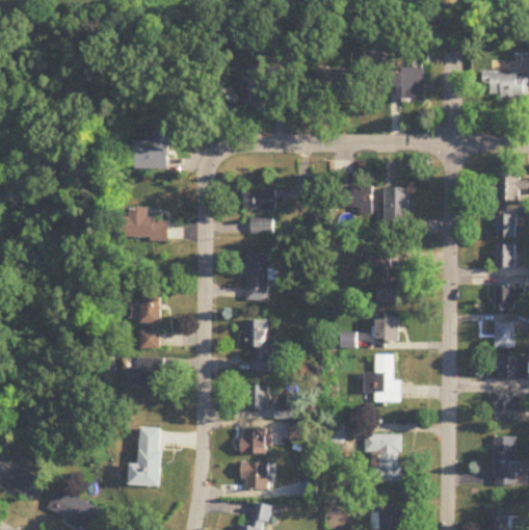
[(272,85),(272,64),(240,63),(238,104),(255,104),(256,85),(272,85)]
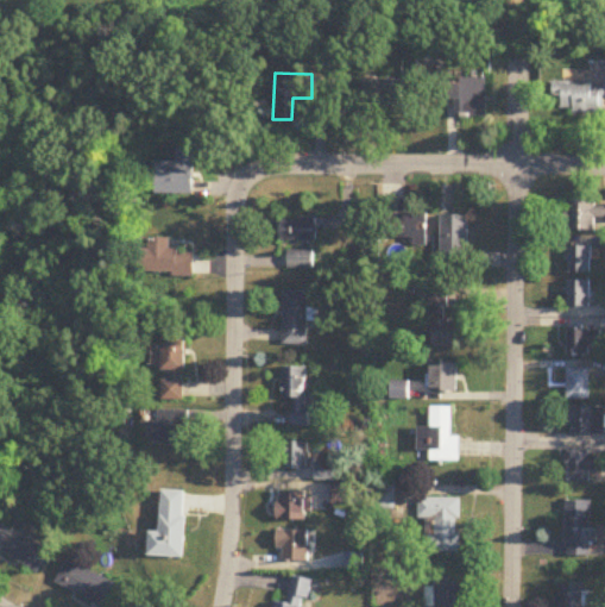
[(438,98),(454,98),(454,114),(485,114),(485,76),(438,76),(438,98)]
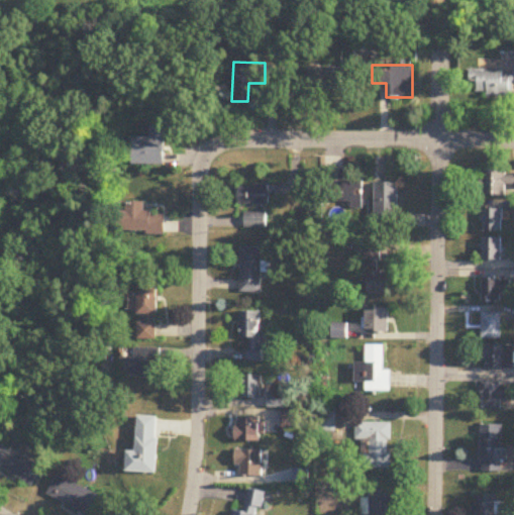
[(468,69),(468,82),(475,82),(475,94),(512,94),(511,83),(513,82),(513,65),(512,65),(512,69),(468,69)]
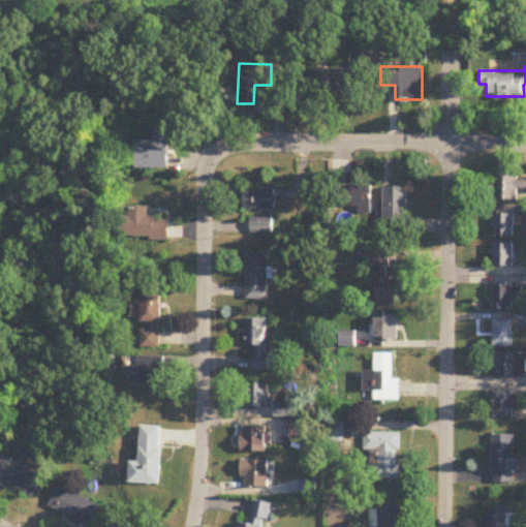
[(354,67),(313,67),(313,89),(353,89),(354,67)]
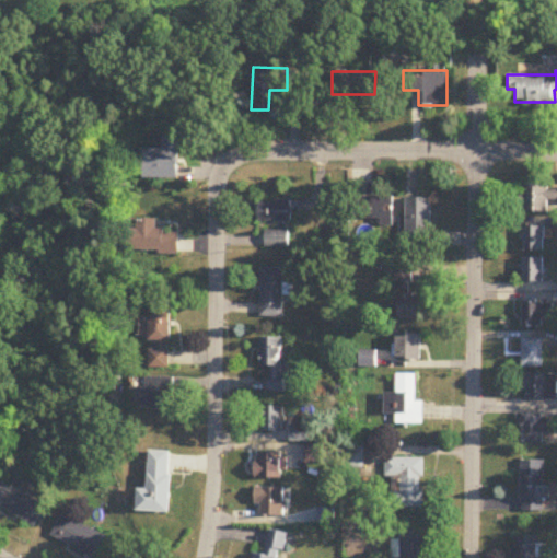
[(142,176),(177,176),(177,136),(163,136),(163,147),(142,147),(142,176)]
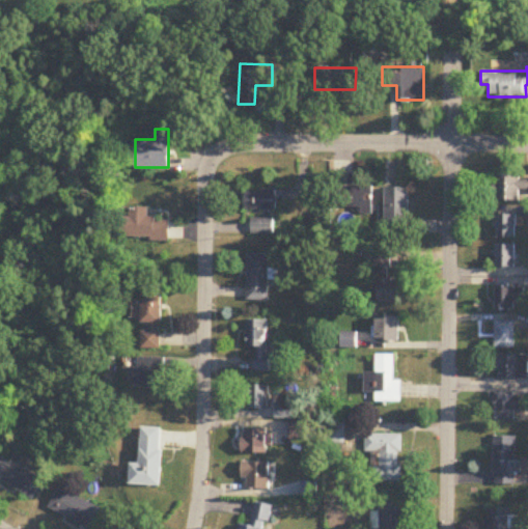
[(527,174),(494,175),(493,199),(517,199),(517,191),(527,190),(527,174)]
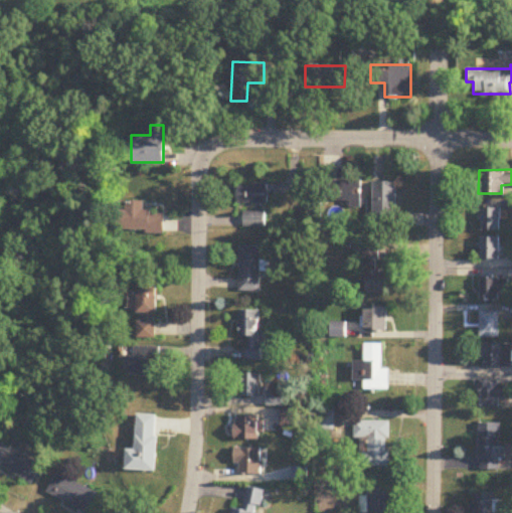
[(360,179),(324,179),(324,203),(360,203),(360,179)]
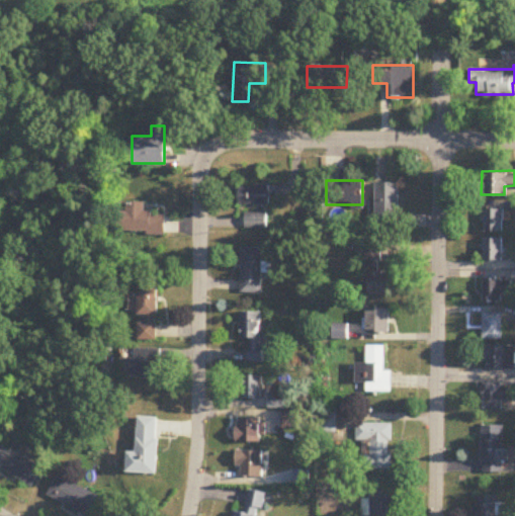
[(398,181),(373,181),(373,221),(398,221),(398,181)]
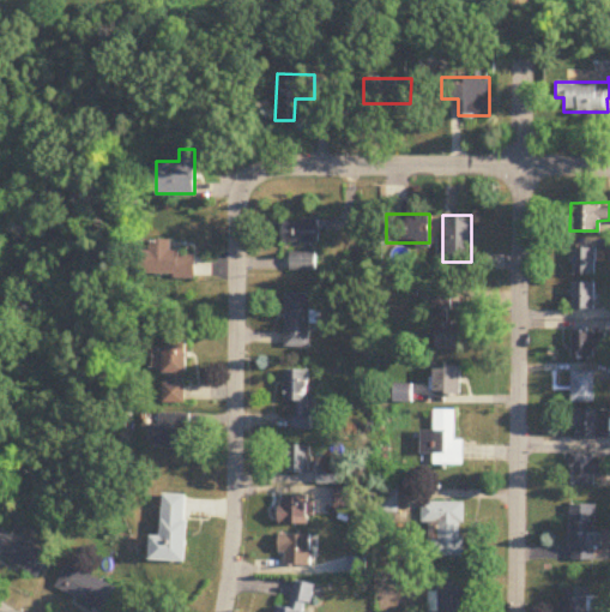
[(318,219),(279,219),(279,241),(318,241),(318,219)]
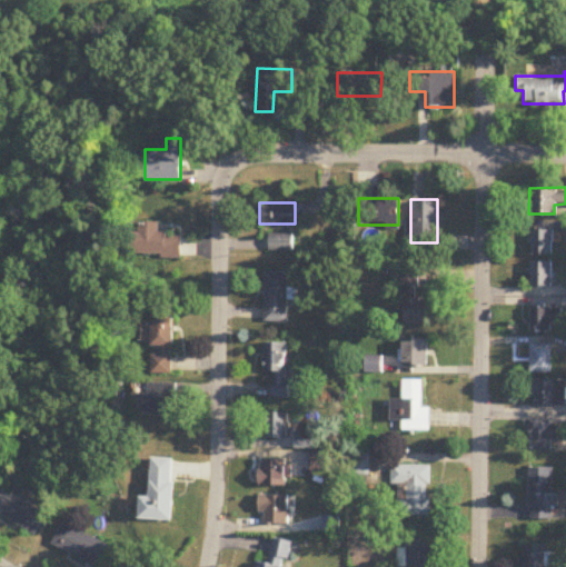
[(180,234),(158,234),(158,220),(139,220),(139,230),(127,230),(127,254),(180,255),(180,234)]
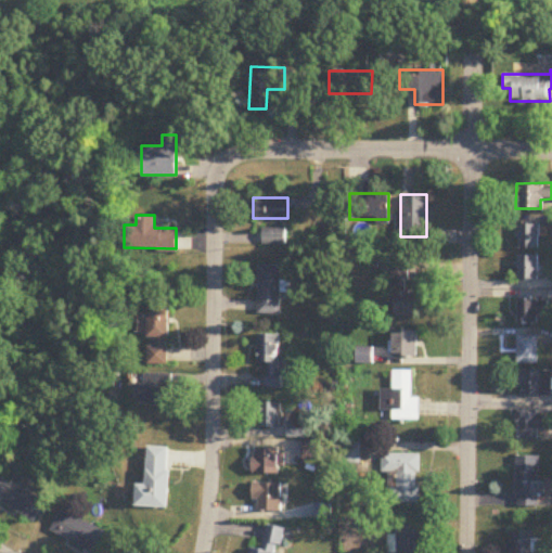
[(537,222),(516,222),(516,247),(537,247),(537,222)]
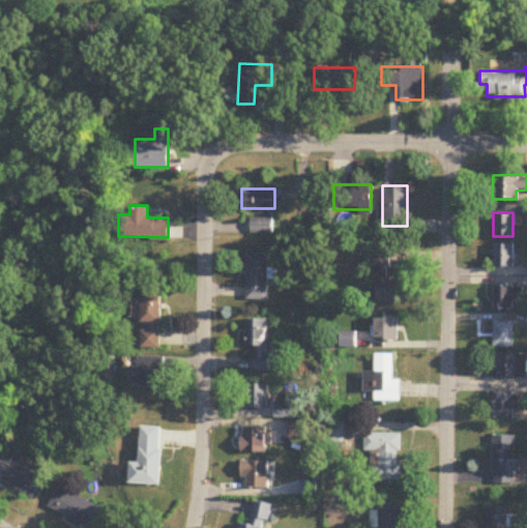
[(268,218),(251,218),(251,232),(268,232),(268,218)]
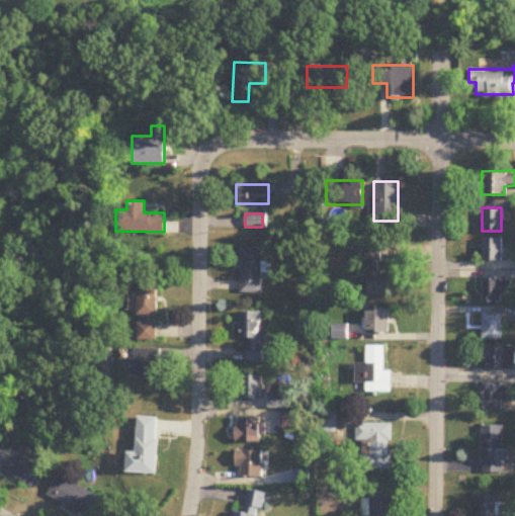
[(501,238),(482,238),(482,259),(501,259),(501,238)]
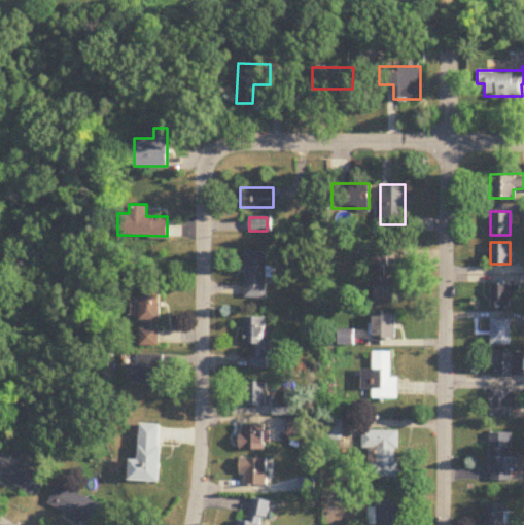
[(371,299),(393,300),(393,275),(386,275),(387,246),(372,246),(371,299)]
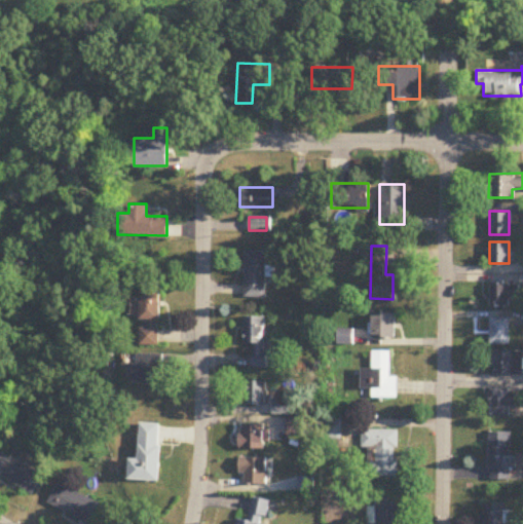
[(243,251),(243,297),(263,297),(263,251),(243,251)]
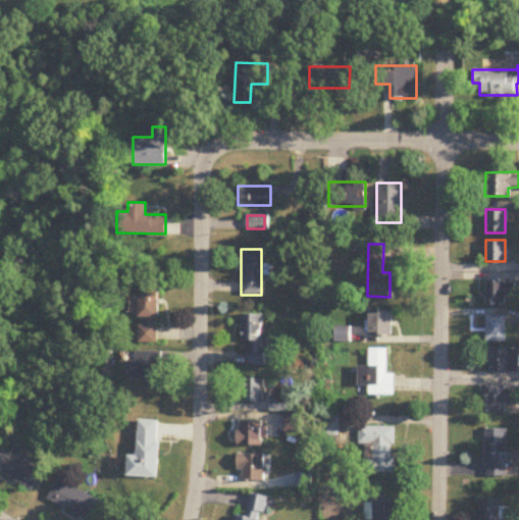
[(485,280),(485,300),(513,300),(513,280),(485,280)]
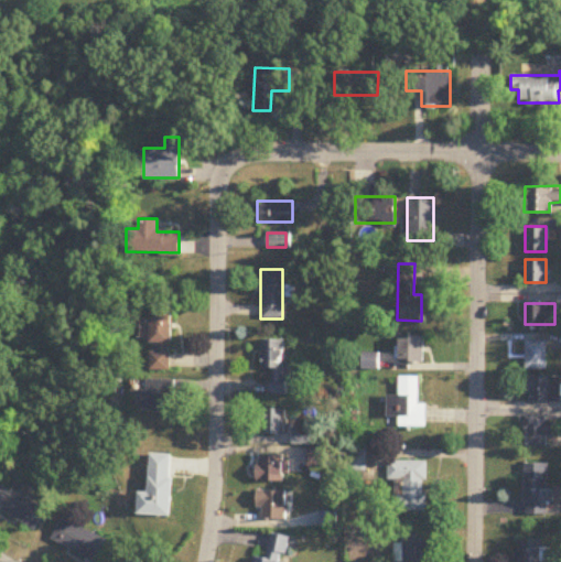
[(171,309),(149,309),(149,371),(171,371),(171,309)]
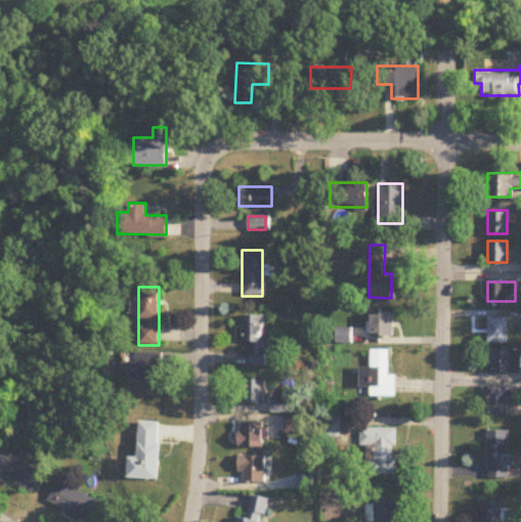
[(391,311),(368,311),(368,336),(391,336),(391,311)]
